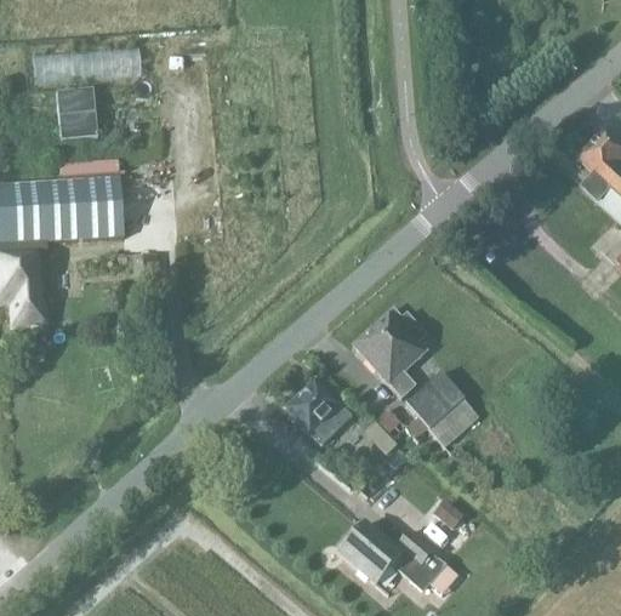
[(140,33),(36,38),(38,63),(141,57),(140,33)]
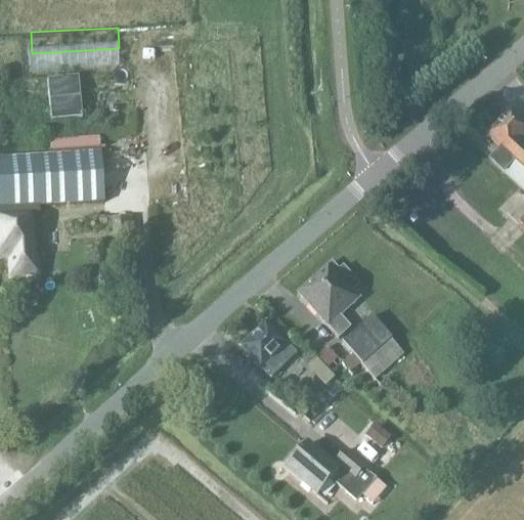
[(487,132),(501,145),(490,157),(523,187),(523,142),(523,141),(523,139),(523,118),(512,106),(487,132)]
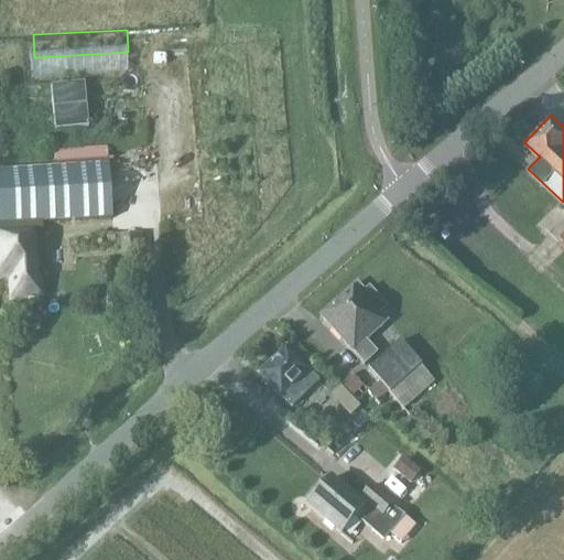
[(44,275),(41,219),(112,215),(109,161),(0,169),(0,276),(10,276),(11,295),(41,293),(40,276),(44,275)]
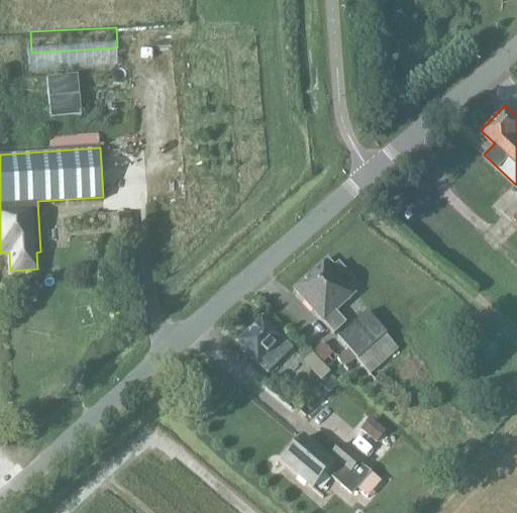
[(335,310),(340,305),(355,291),(349,284),(354,279),(338,261),(334,265),(327,257),(294,287),(333,332),(345,321),(335,310)]
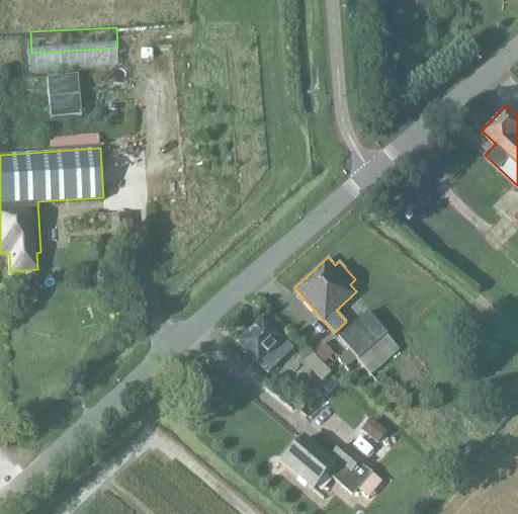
[(399,347),(385,334),(386,333),(367,311),(338,337),(370,373),(399,347)]
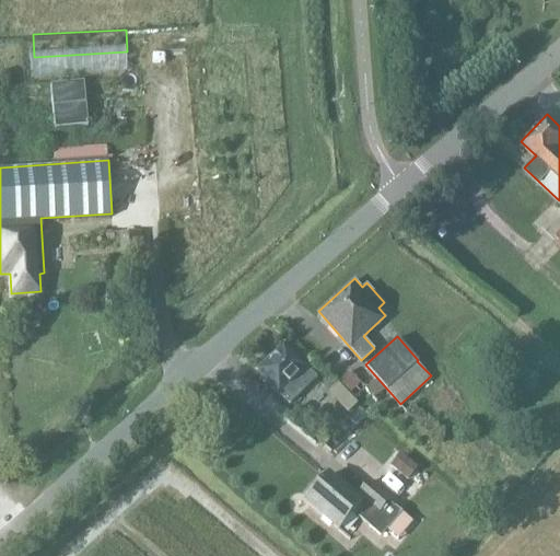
[(317,375),(283,342),(256,369),(289,403),(317,375)]
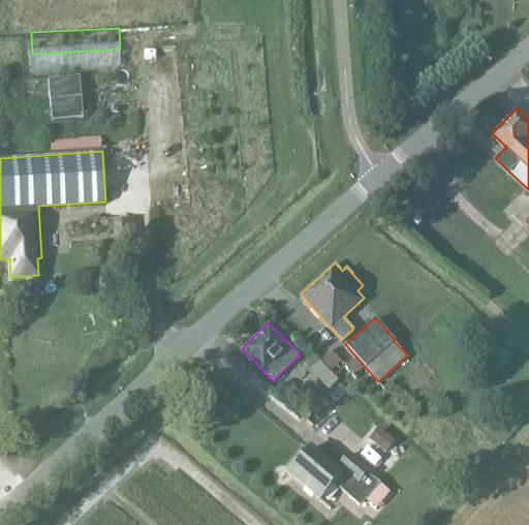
[(311,366),(330,388),(338,379),(319,360),(311,366)]
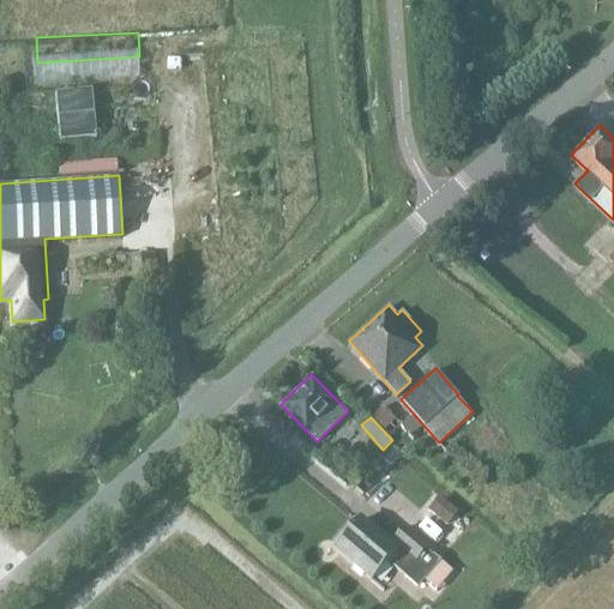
[(446,510),(459,499),(445,481),(431,492),(446,510)]
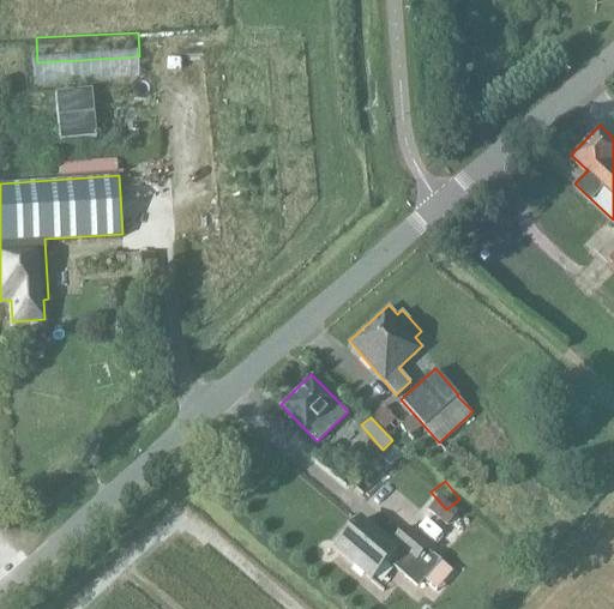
[(417,584),(439,559),(426,547),(403,526),(389,543),(360,518),(335,547),(371,577),(387,559),(404,573),(417,584)]
